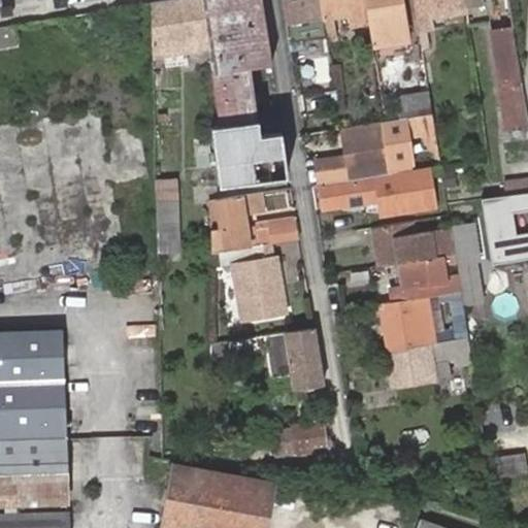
[(200,0),(170,0),(151,3),(152,51),(204,43),(200,0)]
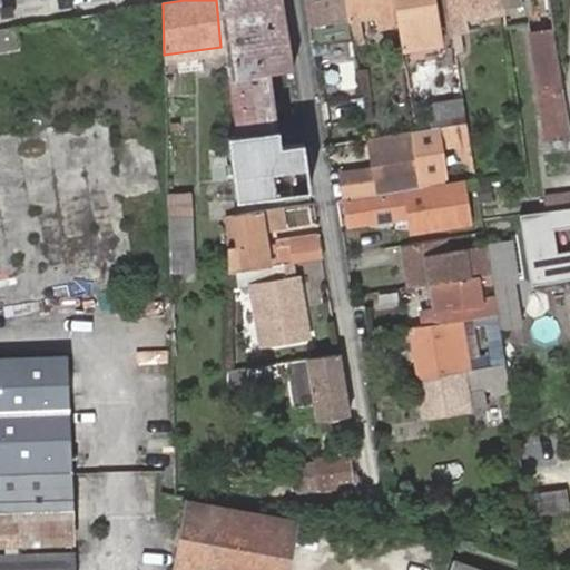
[(247,0),(216,0),(220,47),(224,94),(228,163),(307,150),(306,144),(284,146),(268,149),(247,0)]
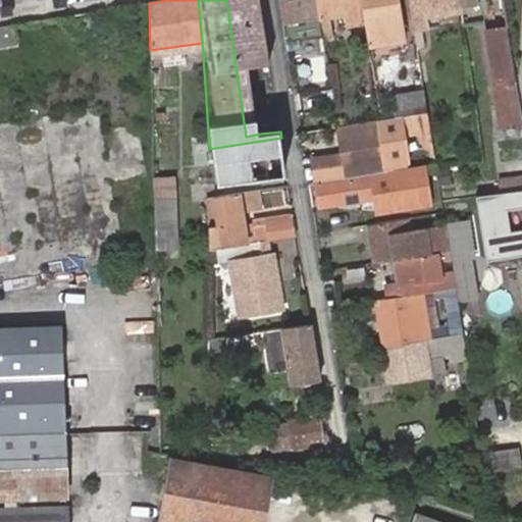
[(260,0),(226,0),(246,137),(260,134),(250,69),(270,66),(260,0)]
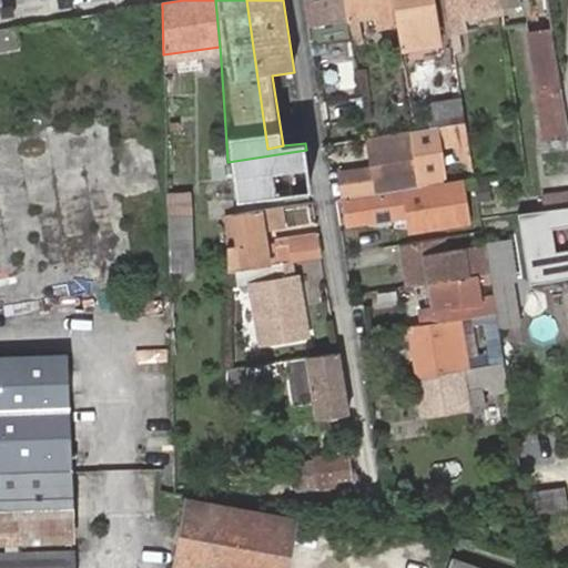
[(304,0),(312,44),(352,38),(350,27),(345,0),(304,0)]
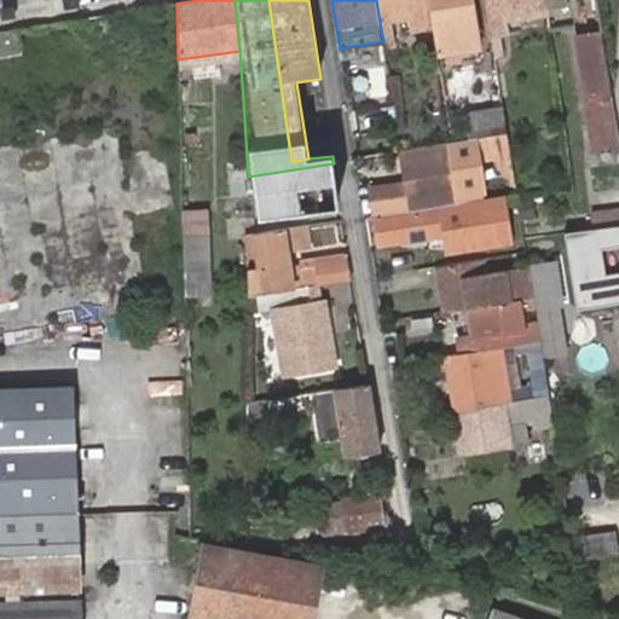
[(376,0),(381,29),(391,28),(389,17),(403,15),(400,5),(411,3),(412,13),(415,29),(433,27),(428,0),(376,0)]
